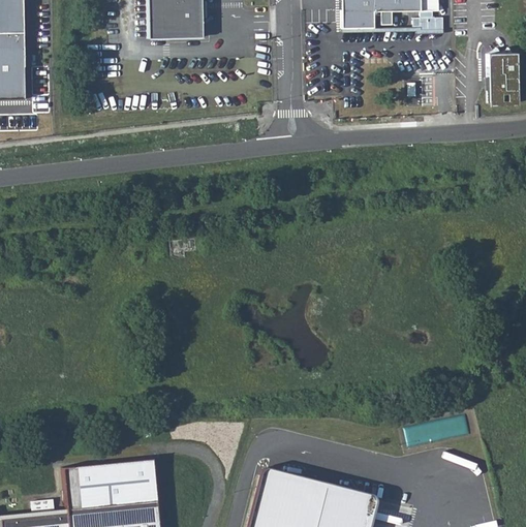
[(0,0),(0,101),(26,101),(25,0),(0,0)]
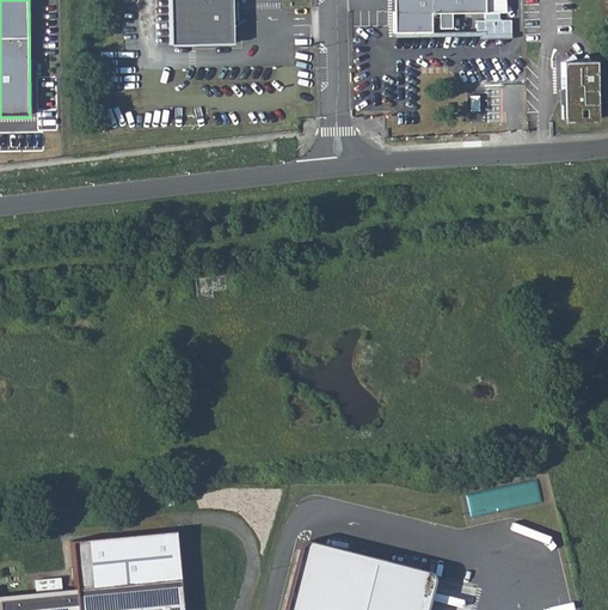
[(231,23),(229,0),(169,0),(170,48),(232,46),(231,23)]
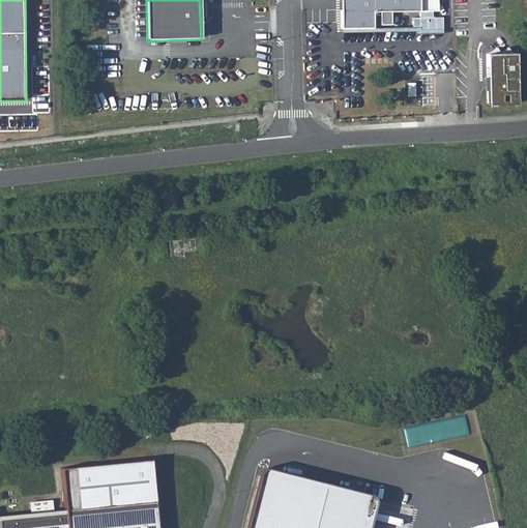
[(421,0),(343,0),(344,29),(375,31),(376,12),(421,12),(421,0)]
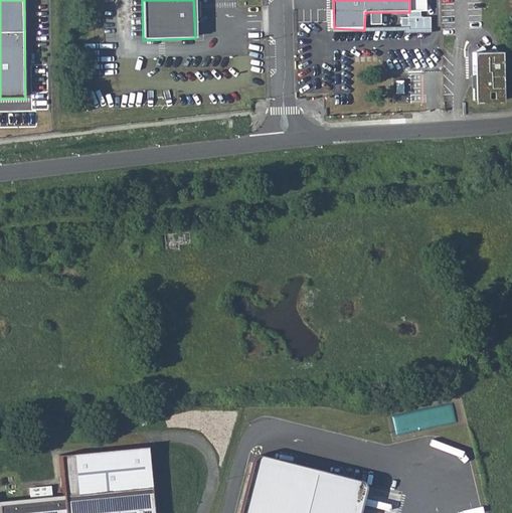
[(476,65),(477,101),(504,100),(503,68),(504,68),(503,52),(499,52),(495,46),(488,52),(485,46),(475,53),(475,65),(476,65)]
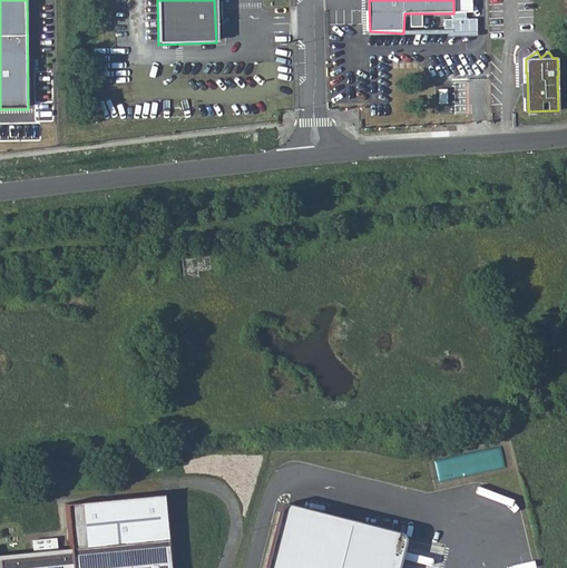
[(172,567),(165,496),(67,505),(71,549),(57,550),(57,539),(35,541),(36,552),(0,556),(0,567),(172,567)]
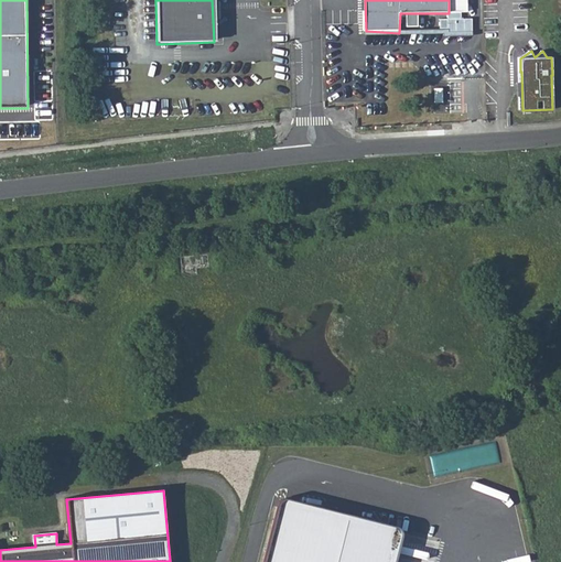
[(433,561),(442,530),(301,493),(282,561),(433,561)]
